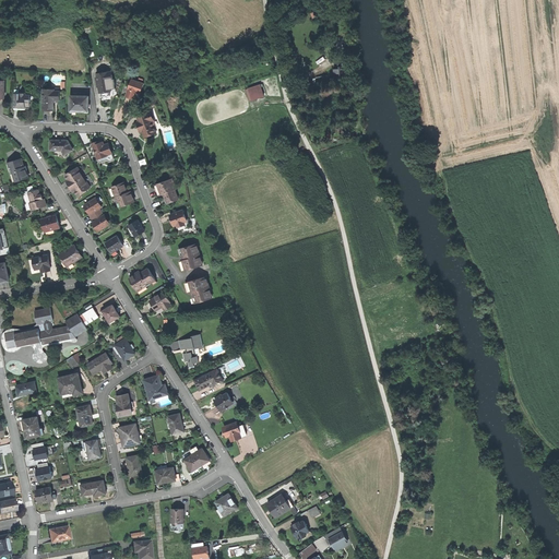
[(336,67),(337,76),(345,75),(345,67),(336,67)]
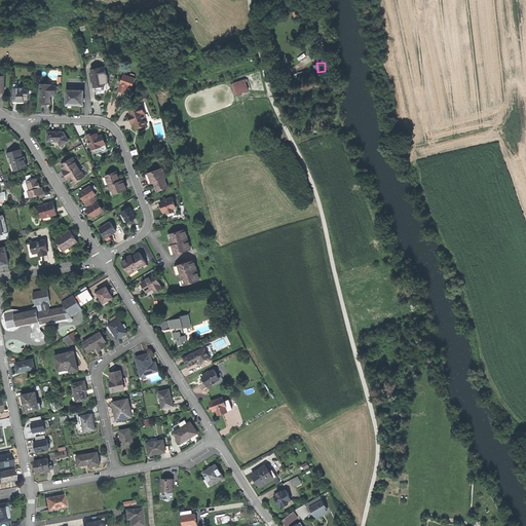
[(308,71),(297,73),(299,80),(309,78),(308,71)]
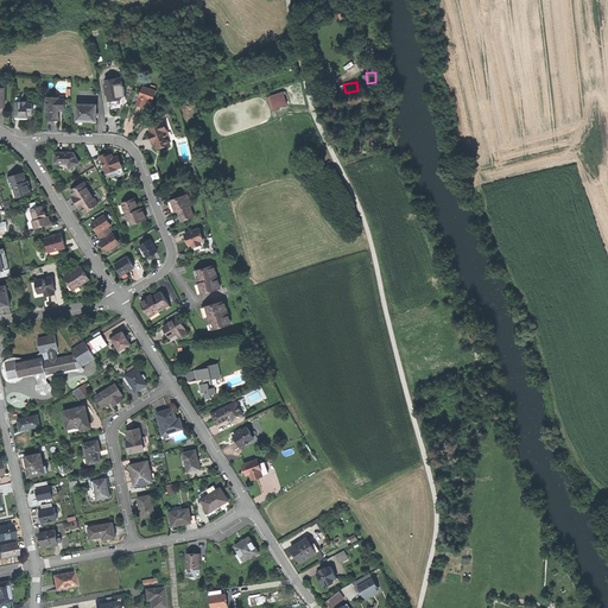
[(107,92),(108,101),(114,100),(120,99),(119,88),(119,87),(107,88),(108,92),(107,92)]
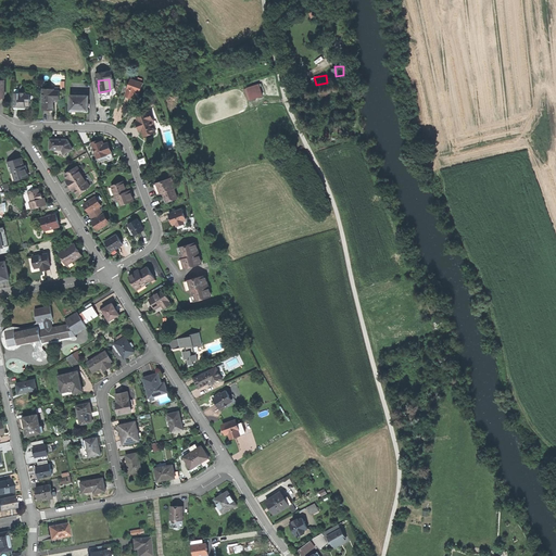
[(129,96),(135,98),(136,95),(136,91),(139,92),(142,83),(131,79),(129,86),(127,91),(126,95),(129,96)]
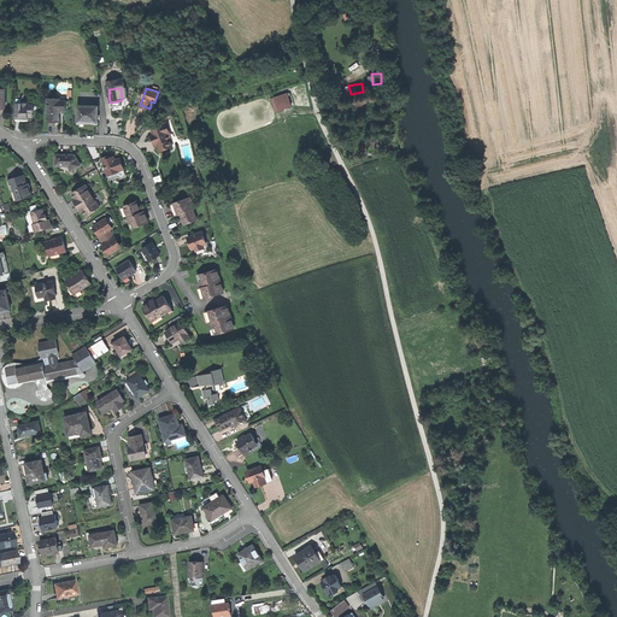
[(275,98),(278,110),(292,106),(288,93),(275,98)]
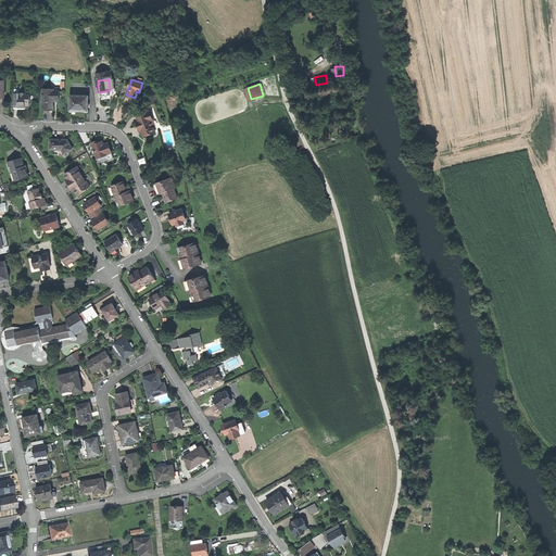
[(40,88),(40,110),(46,110),(54,110),(54,100),(60,100),(60,90),(54,90),(54,88),(40,88)]
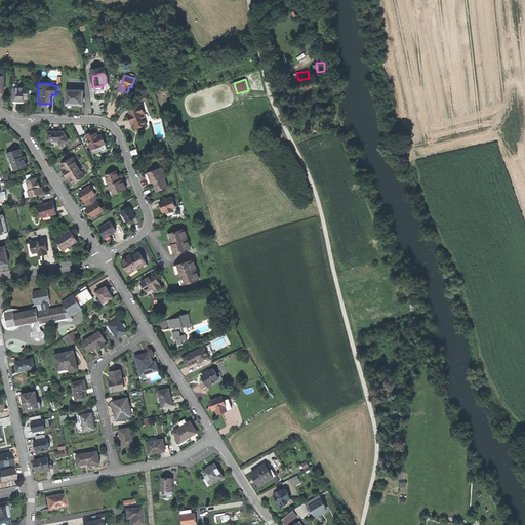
[(15,87),(15,99),(19,99),(19,102),(24,102),(26,102),(26,99),(30,99),(30,89),(27,89),(27,87),(15,87)]
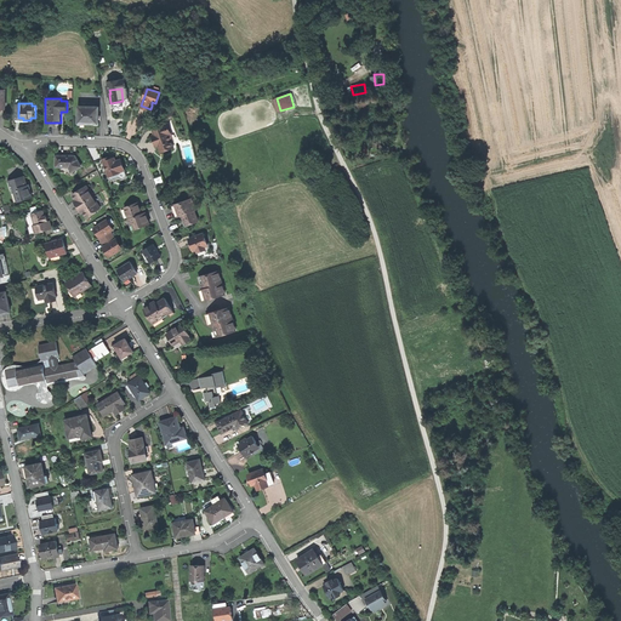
[(79,106),(79,123),(89,123),(98,124),(98,107),(79,106)]
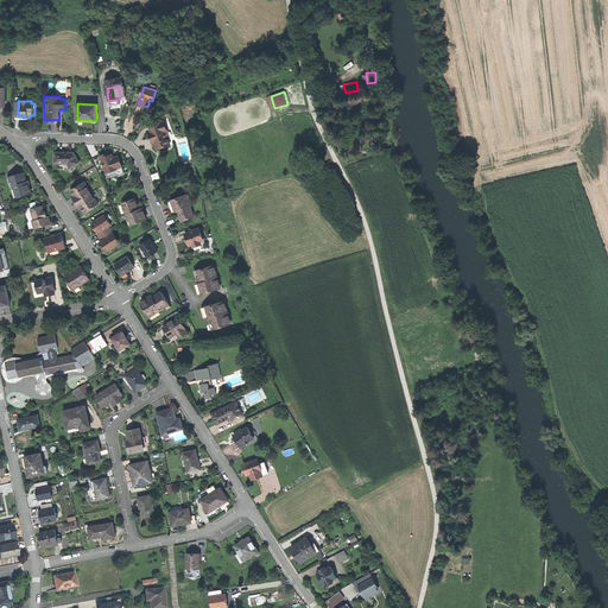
[(164,121),(150,127),(151,132),(156,143),(158,149),(170,144),(168,138),(164,127),(166,126),(164,121)]
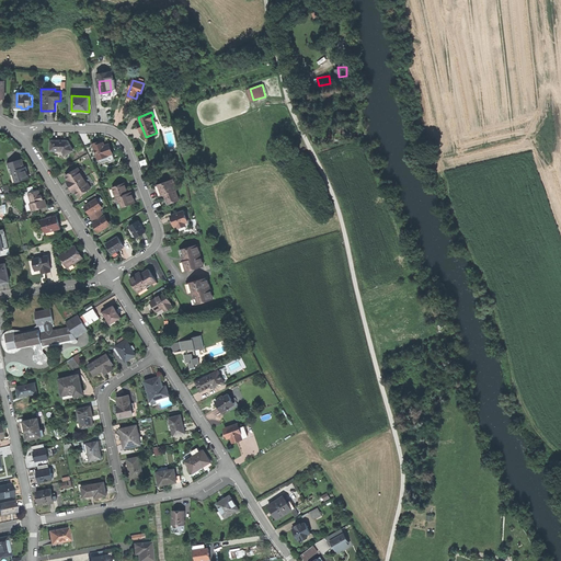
[(50,150),(63,150),(65,155),(73,150),(69,142),(68,144),(68,142),(63,142),(63,140),(57,141),(50,141),(50,150)]
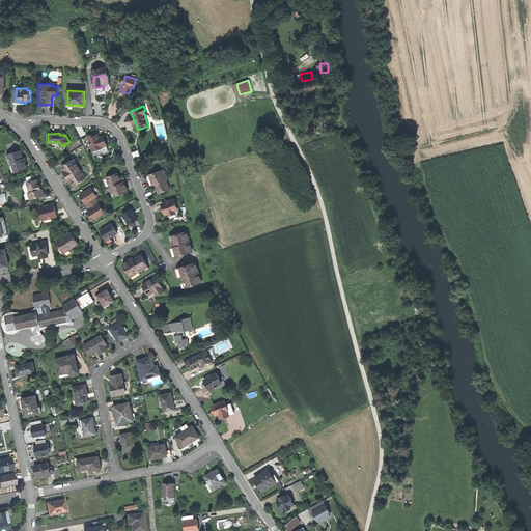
[(95,138),(89,140),(93,151),(103,147),(103,146),(107,145),(105,141),(104,136),(100,138),(95,139),(95,138)]
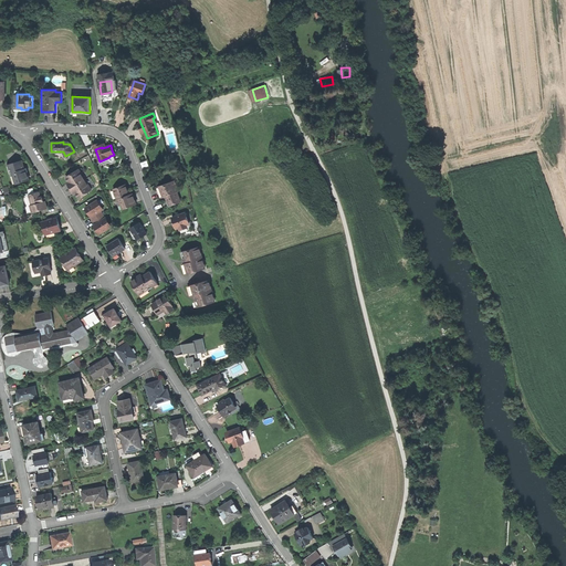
[(115,159),(114,155),(109,156),(109,157),(100,161),(101,163),(103,164),(108,163),(112,164),(115,163),(115,159)]
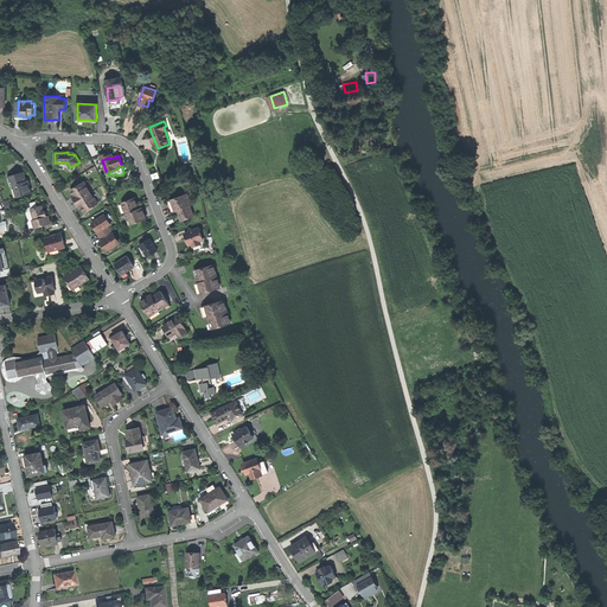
[(8,176),(16,198),(31,193),(29,185),(29,184),(29,183),(27,180),(26,181),(24,172),(8,176)]
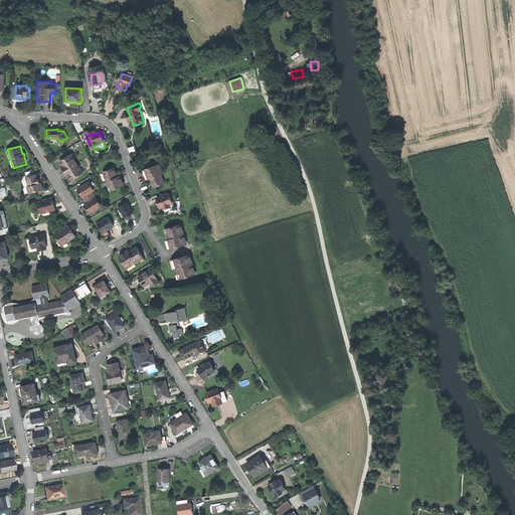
[(64,171),(77,163),(72,154),(60,161),(62,165),(61,166),(62,168),(64,171)]
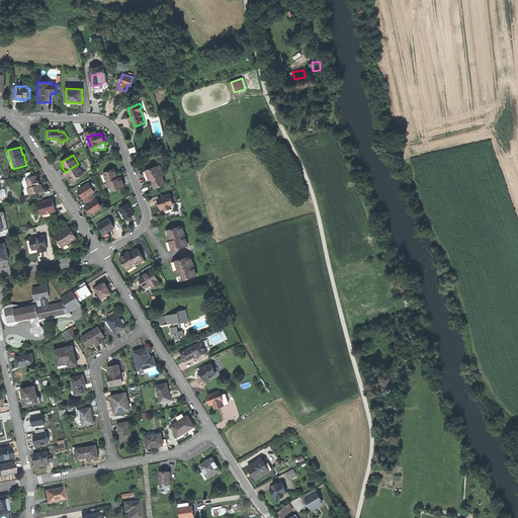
[(84,173),(78,164),(65,172),(66,174),(68,177),(70,176),(72,180),(84,173)]
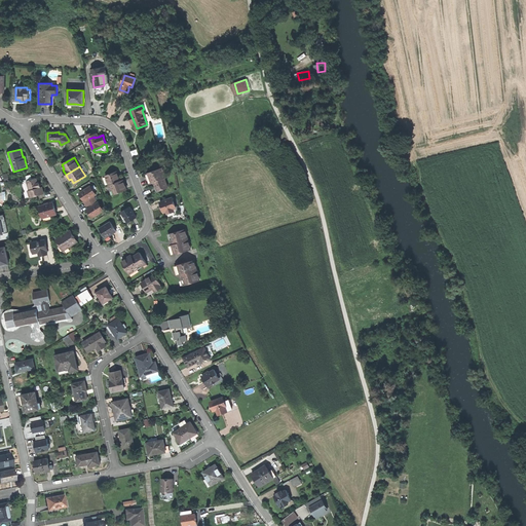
[(162,168),(148,174),(150,179),(152,183),(154,182),(157,191),(167,188),(164,179),(165,178),(162,168)]
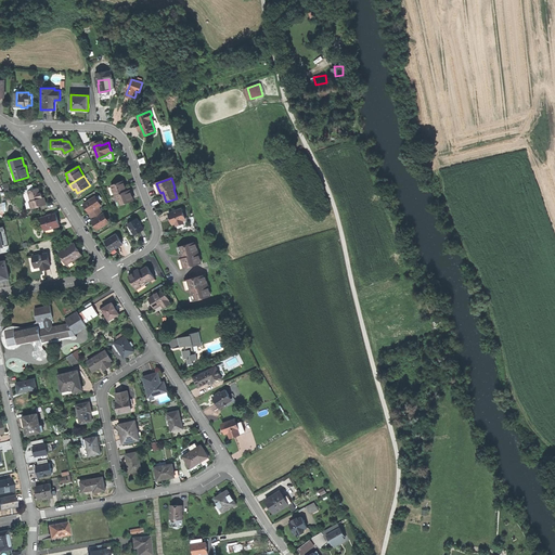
[(112,185),(119,205),(133,199),(129,190),(127,191),(126,186),(123,181),(112,185)]
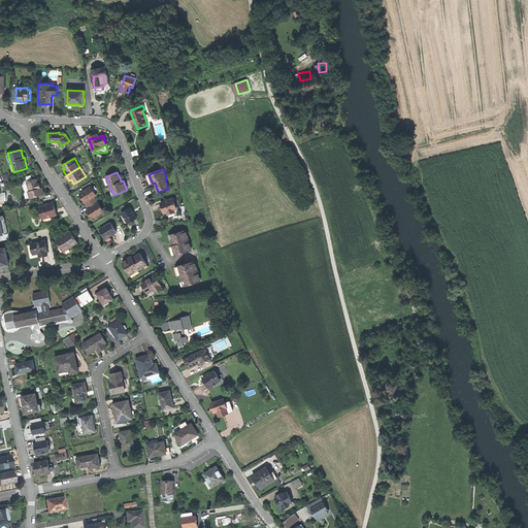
[(26,193),(29,192),(30,191),(28,184),(33,183),(32,180),(32,179),(23,182),(23,183),(26,193)]
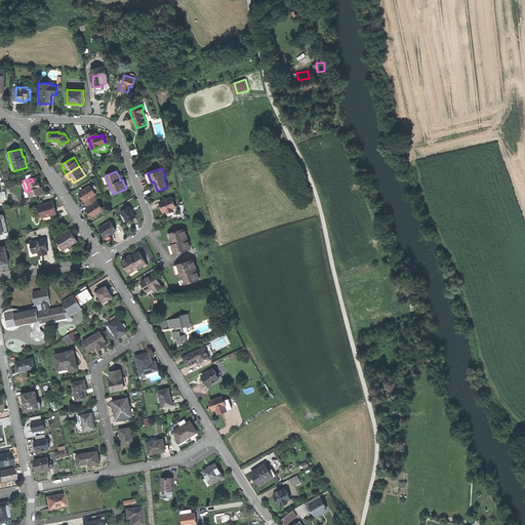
[(29,191),(30,197),(36,195),(36,194),(43,192),(42,187),(41,188),(40,185),(39,182),(38,183),(36,178),(32,179),(33,182),(28,183),(30,190),(29,191)]
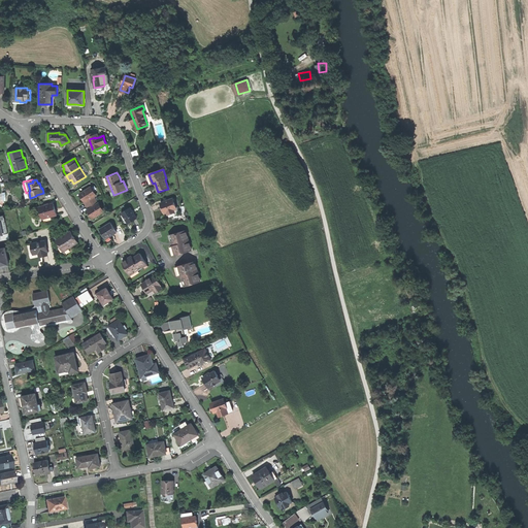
[(85,198),(87,201),(94,197),(96,195),(94,191),(92,192),(90,188),(79,194),(83,198),(85,198)]
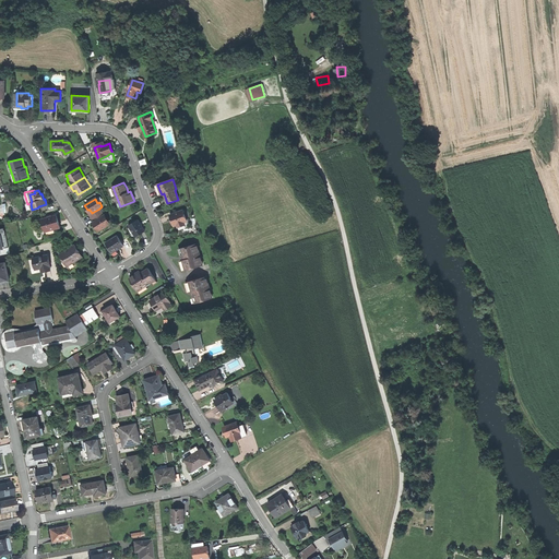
[(92,218),(103,212),(99,209),(92,213),(91,214),(90,215),(92,218)]
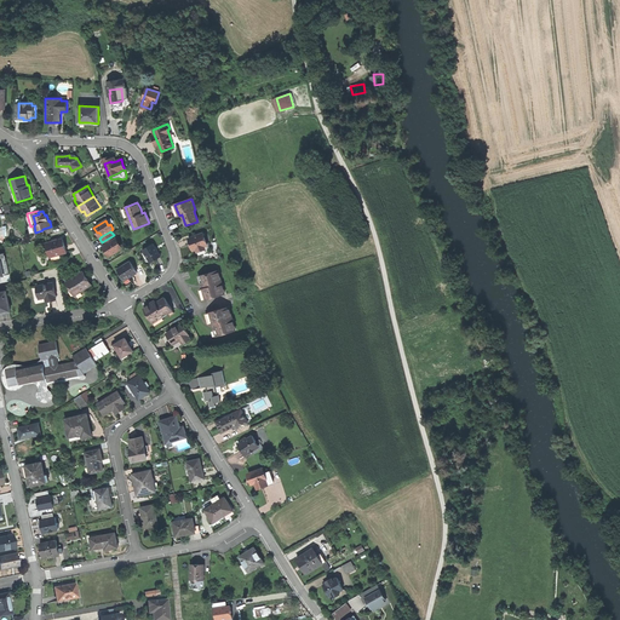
[(191,245),(193,251),(196,250),(196,251),(205,247),(205,250),(210,248),(204,233),(189,239),(191,245)]
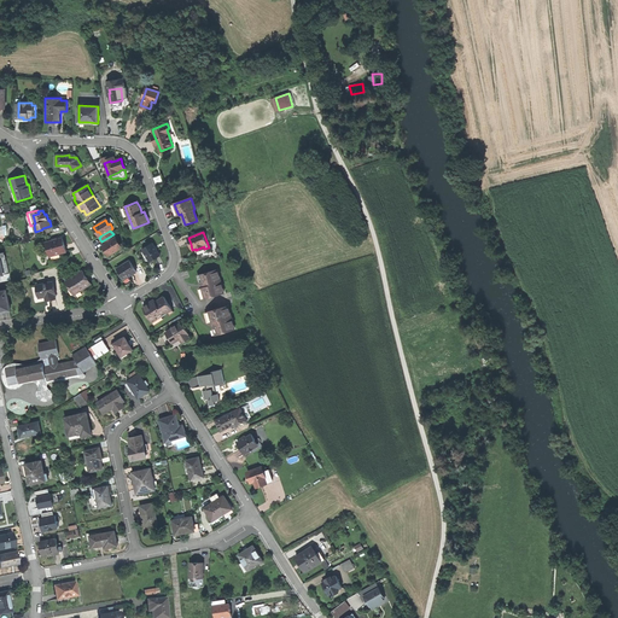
[(104,245),(116,238),(114,234),(101,242),(104,245)]
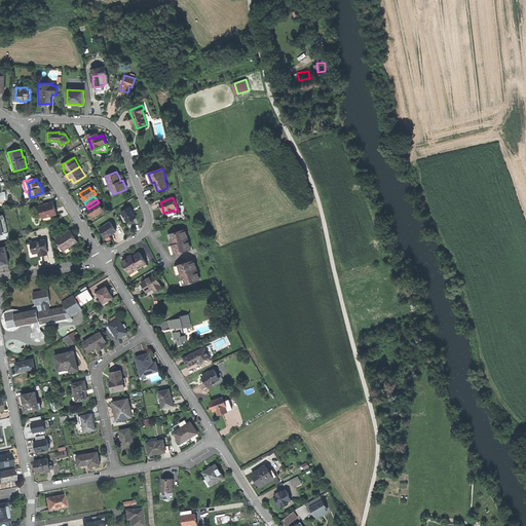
[(45,205),(39,207),(42,218),(43,218),(43,217),(50,215),(51,216),(57,214),(54,208),(53,202),(48,203),(49,204),(45,205)]
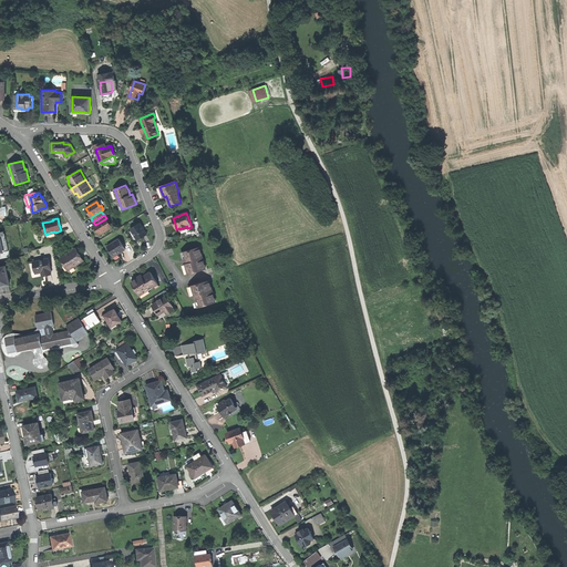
[(110,223),(106,218),(95,225),(99,229),(98,229),(100,235),(111,228),(107,224),(110,223)]
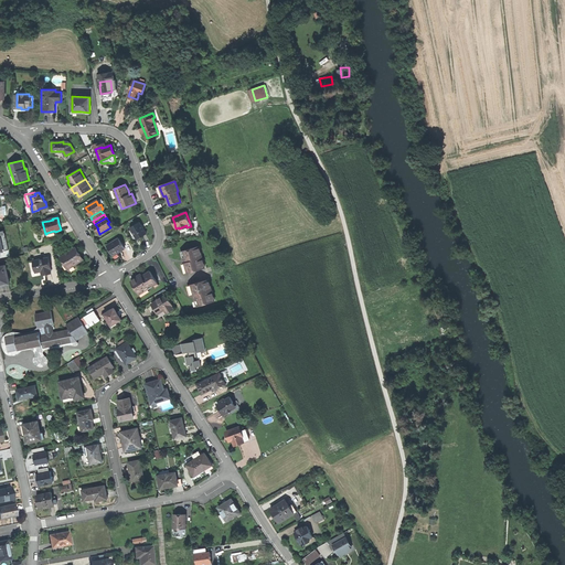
[(130,227),(137,238),(147,233),(142,226),(140,222),(130,227)]
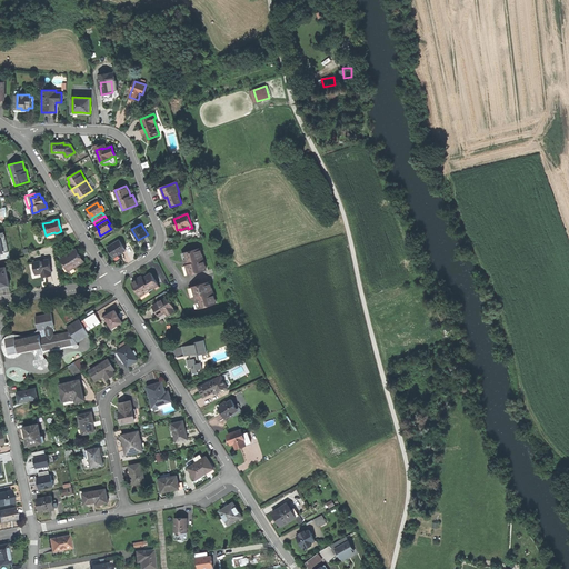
[(108,247),(115,258),(120,253),(127,250),(120,240),(108,247)]
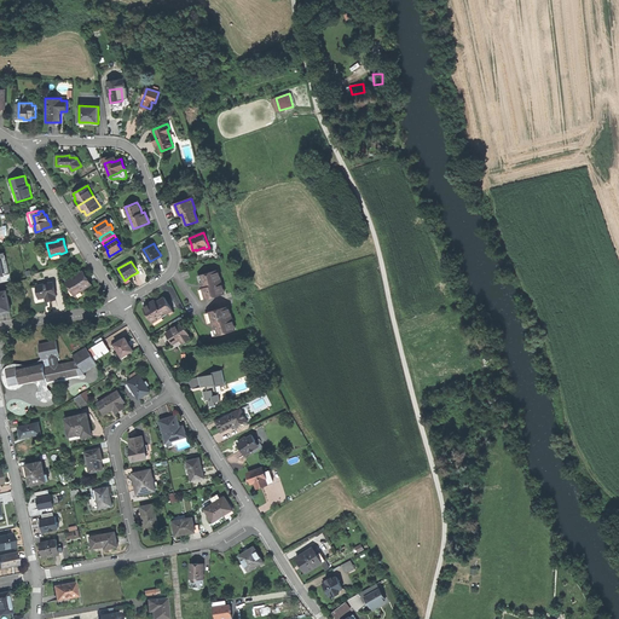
[(218,270),(201,275),(202,281),(203,283),(204,287),(202,288),(204,294),(203,294),(204,299),(225,293),(218,270)]
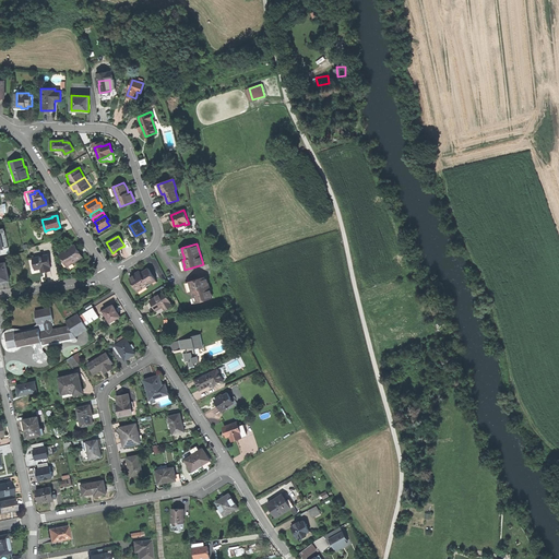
[(61,253),(69,266),(83,258),(79,251),(75,246),(67,251),(67,250),(61,253)]
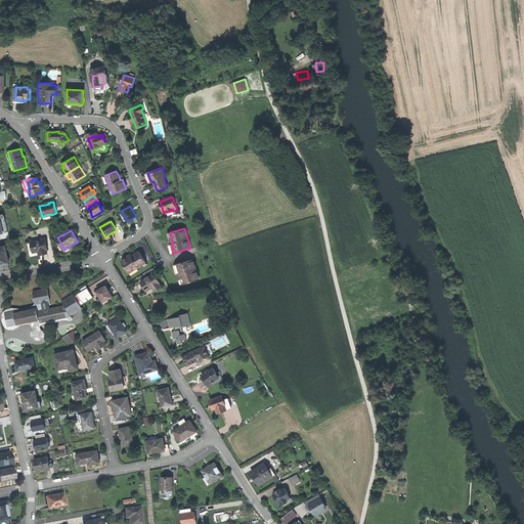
[(47,250),(45,239),(31,243),(33,252),(38,251),(42,251),(47,250)]
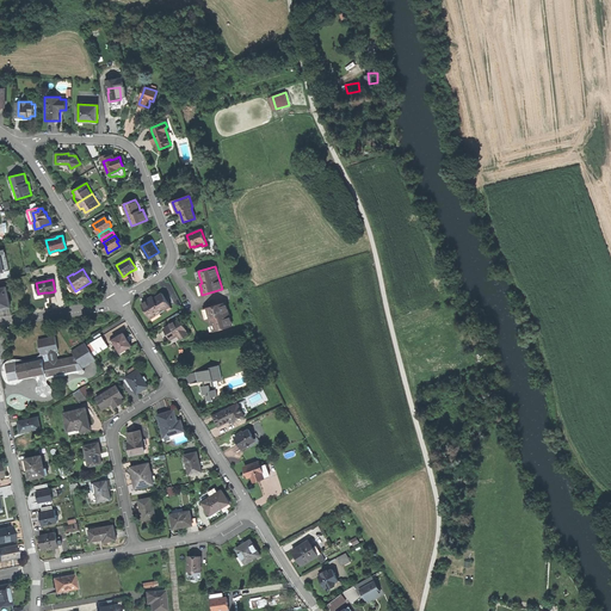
[(6,287),(0,288),(0,308),(11,306),(6,287)]
